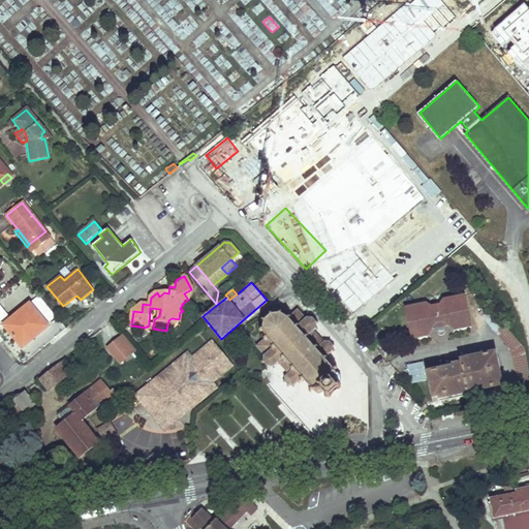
[(426,303),(404,307),(411,341),(429,337),(436,324),(443,323),(455,332),(472,328),(464,294),(443,299),(439,304),(431,306),(426,303)]
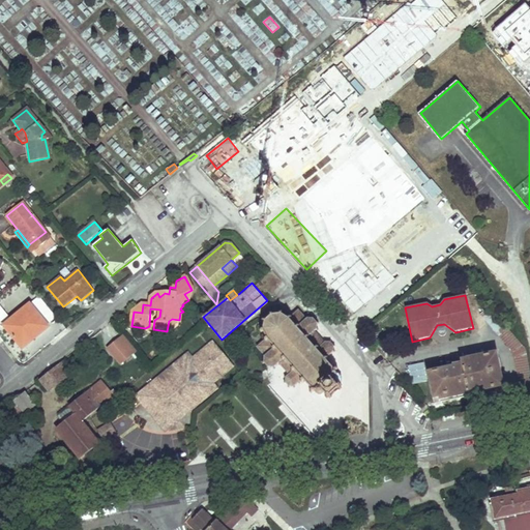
[(4,325),(23,348),(48,326),(30,304),(4,325)]
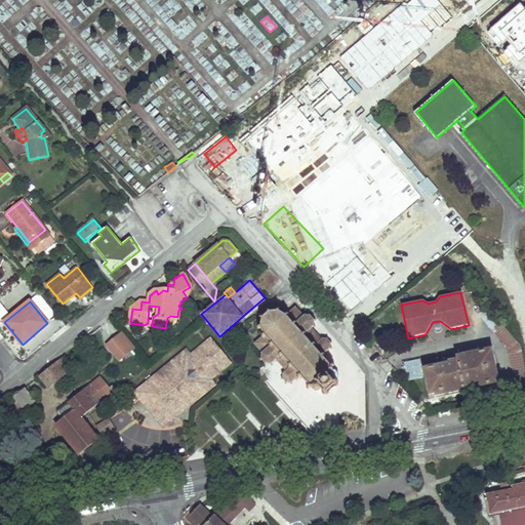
[(308,388),(310,390),(313,387),(315,390),(319,390),(322,387),(324,390),(323,392),(325,394),(327,393),(328,395),(330,393),(330,390),(333,387),(337,386),(339,384),(338,382),(340,380),(338,378),(340,377),(341,373),(337,369),(335,369),(333,366),(334,366),(333,364),(329,367),(322,359),(324,357),(322,355),(323,354),(324,355),(326,353),(325,352),(326,350),(328,350),(328,348),(327,348),(328,346),(329,346),(328,344),(326,344),(324,341),(324,338),(322,338),(322,340),(319,341),(318,339),(317,339),(317,341),(317,342),(308,332),(310,330),(312,331),(313,329),(311,329),(313,325),(314,326),(315,324),(313,323),(309,319),(310,317),(308,316),(307,318),(306,317),(305,316),(304,315),(304,318),(294,309),(284,318),(278,314),(279,310),(277,310),(275,314),(270,314),(268,310),(266,311),(268,315),(263,319),(258,318),(258,320),(261,322),(261,328),(256,329),(256,331),(261,330),(265,335),(253,345),(261,354),(259,354),(259,355),(261,355),(261,359),(259,360),(259,361),(261,361),(265,364),(265,365),(266,366),(267,364),(271,364),(271,366),(273,366),(273,364),(276,361),(286,372),(283,374),(282,373),(281,374),(282,375),(283,379),(281,380),(281,381),(284,381),(286,384),(286,386),(287,386),(287,384),(291,384),(293,385),(294,384),(292,382),(295,379),(297,380),(298,379),(297,378),(298,377),(299,379),(303,376),(310,386),(308,388)]
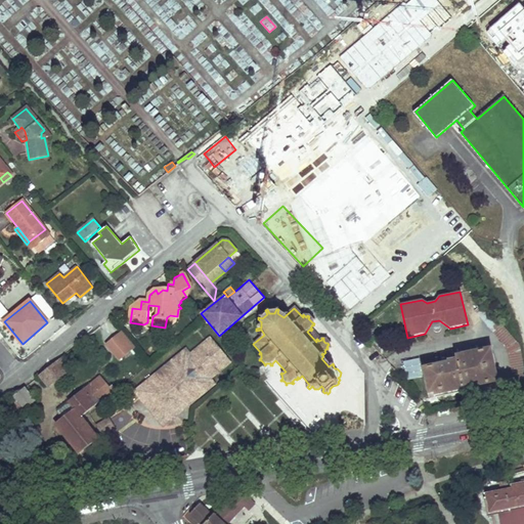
[(508,346),(517,389),(523,387),(523,362),(521,346),(499,320),(492,328),(508,346)]
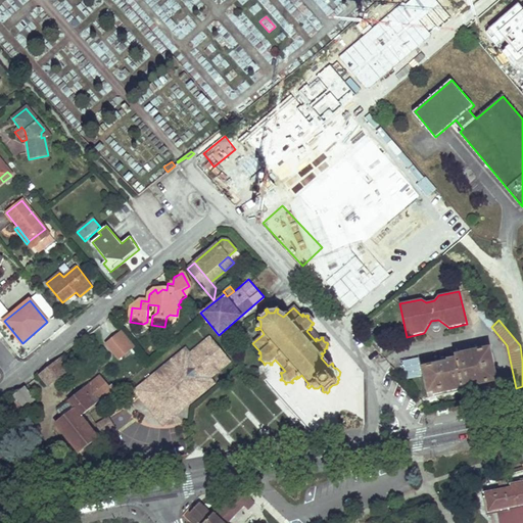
[(102,342),(117,360),(134,344),(119,328),(102,342)]
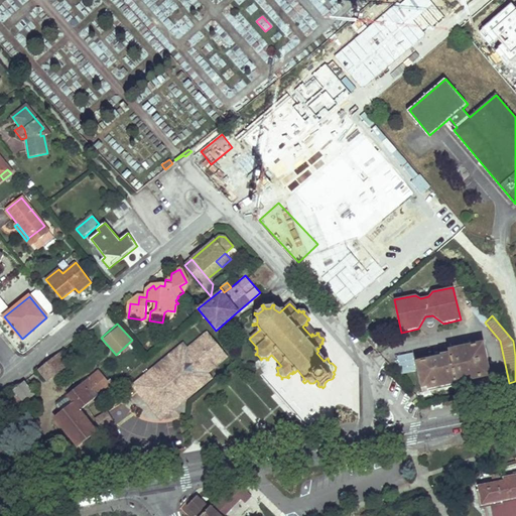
[(224,352),(207,332),(186,349),(183,345),(143,377),(146,381),(137,389),(154,410),(160,405),(165,406),(174,398),(176,400),(182,401),(211,379),(206,374),(214,367),(210,363),(224,352)]
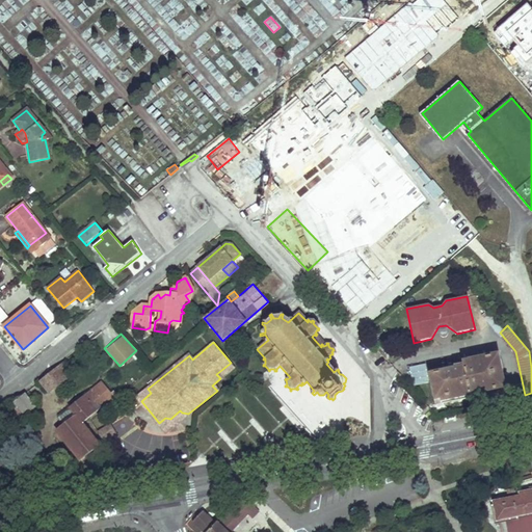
[(376,346),(387,358),(392,354),(381,342),(376,346)]
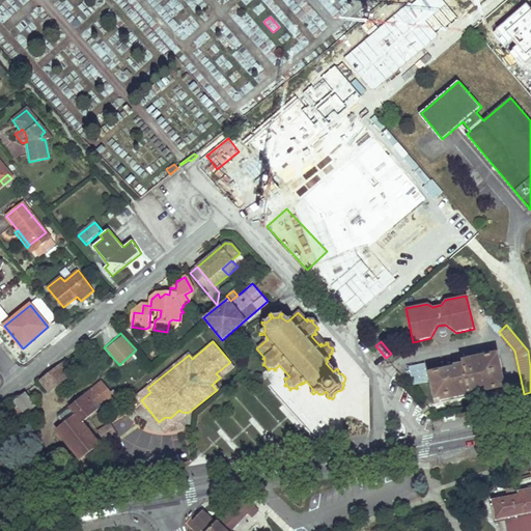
[(485,389),(504,386),(498,354),(458,361),(459,367),(430,372),(437,402),(472,395),(471,389),(485,387),(485,389)]
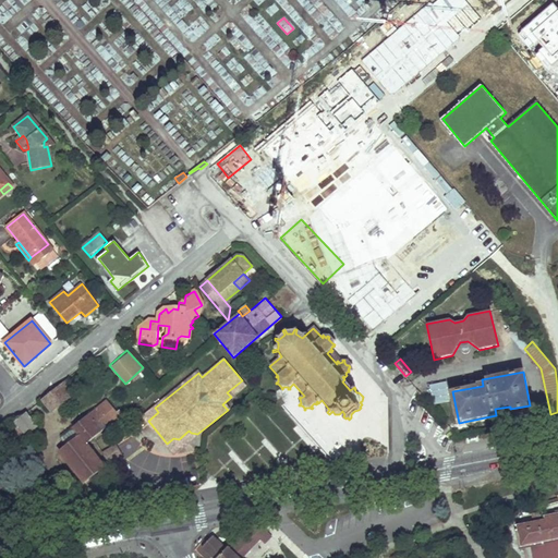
[(68,379),(43,399),(52,412),(77,391),(68,379)]
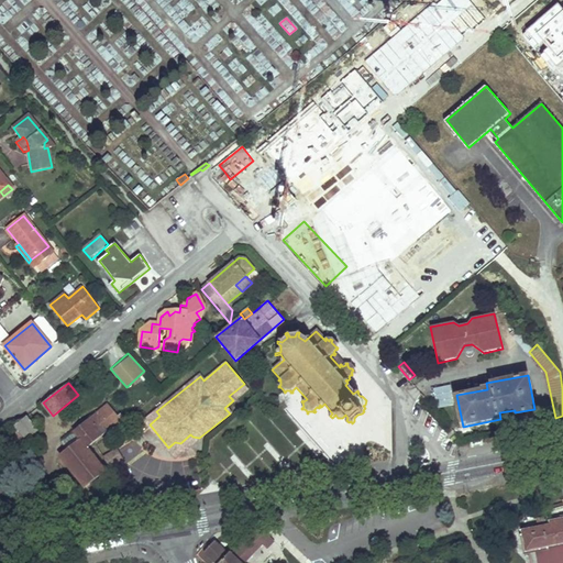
[(247,388),(244,384),(229,396),(233,400),(247,388)]
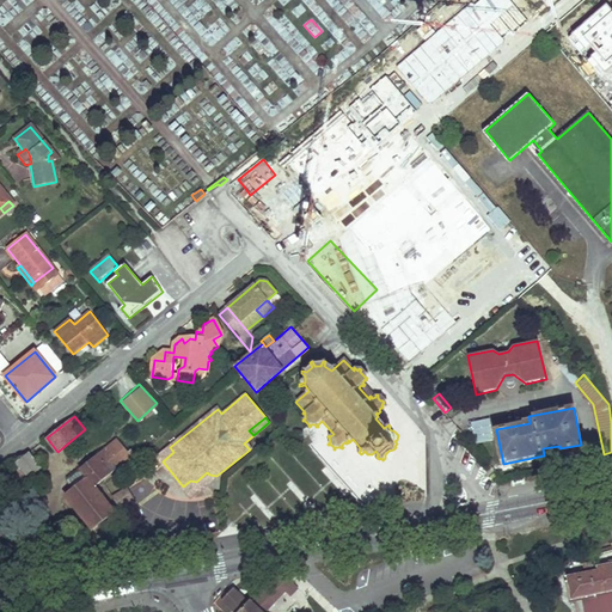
[(123,450),(116,440),(108,447),(115,457),(123,450)]
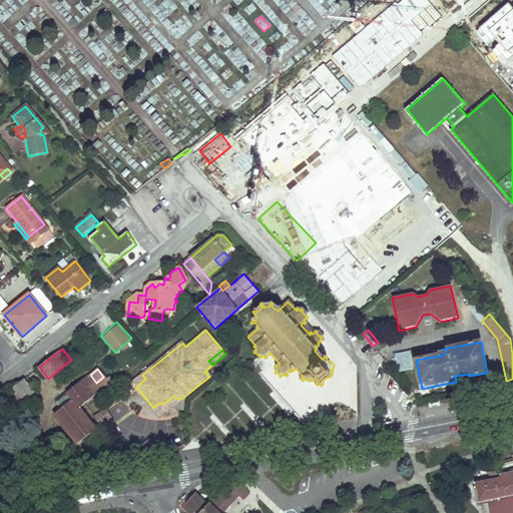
[(78,444),(97,429),(80,408),(102,390),(96,383),(90,375),(68,393),(74,400),(54,415),(78,444)]
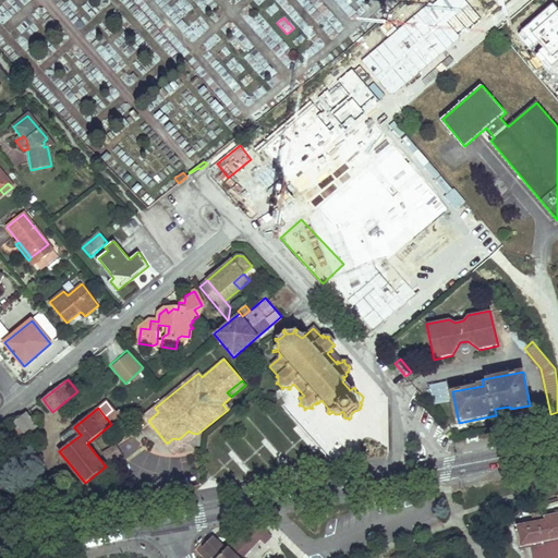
[(19,428),(28,441),(29,440),(26,437),(38,427),(26,412),(14,422),(19,428)]
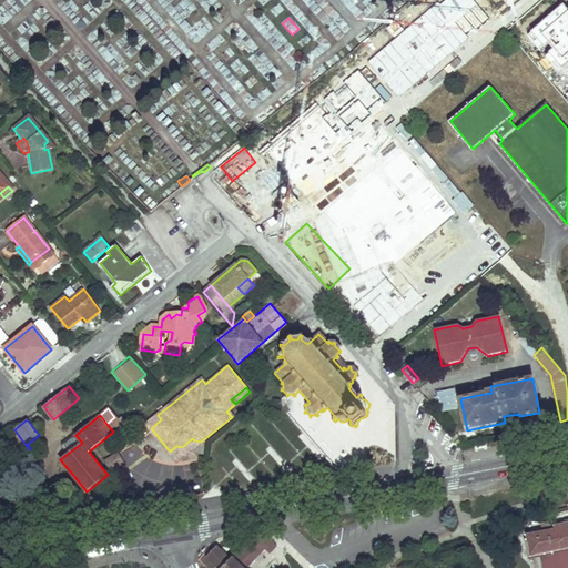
[(23,454),(29,449),(19,436),(13,440),(23,454)]
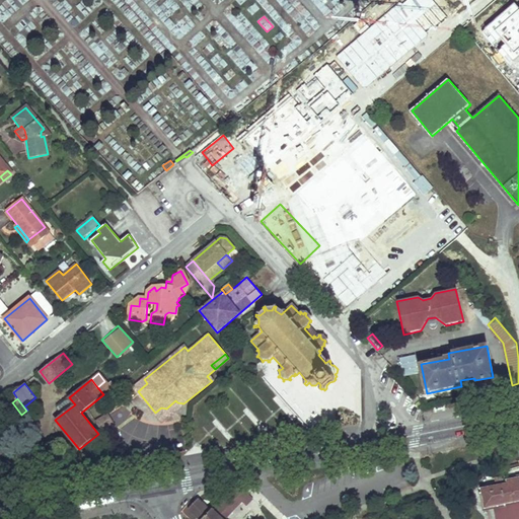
[(161,408),(155,413),(161,421),(183,403),(177,402),(175,400),(166,409),(161,408)]
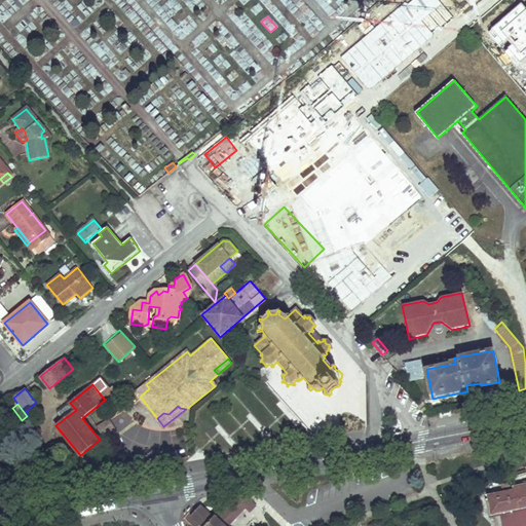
[(115,427),(110,419),(98,427),(103,435),(115,427)]
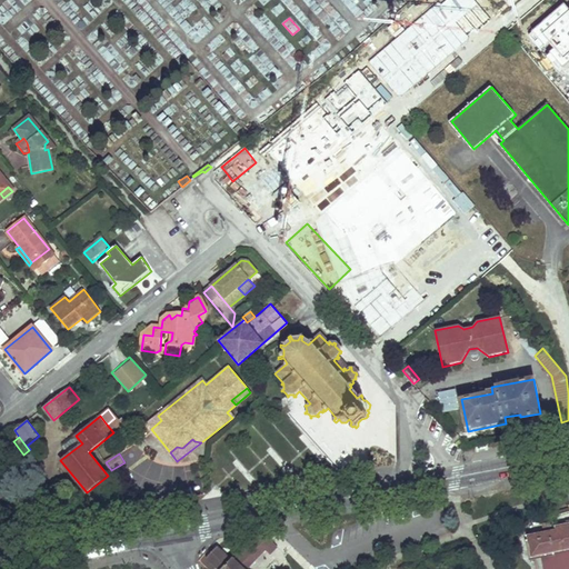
[(541,555),(542,555),(568,549),(568,525),(556,528),(556,532),(528,537),(531,557),(541,555)]
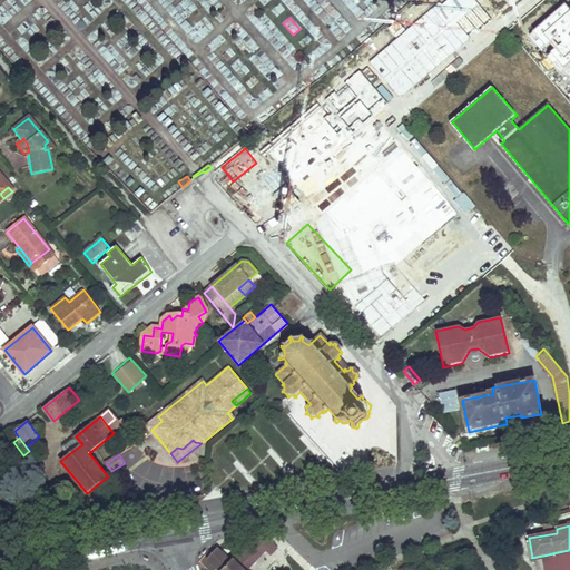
[(232,560),(218,548),(207,560),(217,569),(249,569),(266,552),(274,544),(266,537),(251,539),(232,560)]
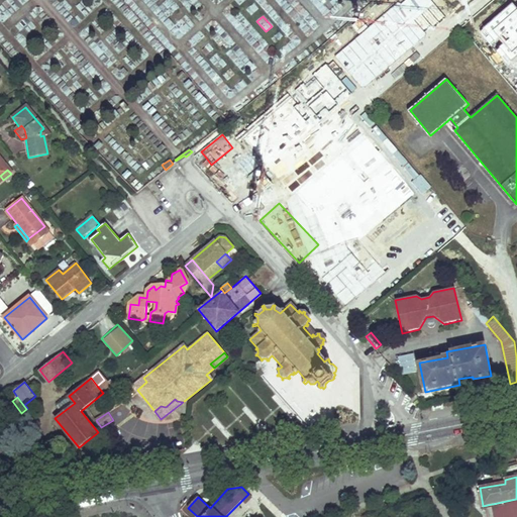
[(248,494),(241,501),(245,505),(251,498),(248,494)]
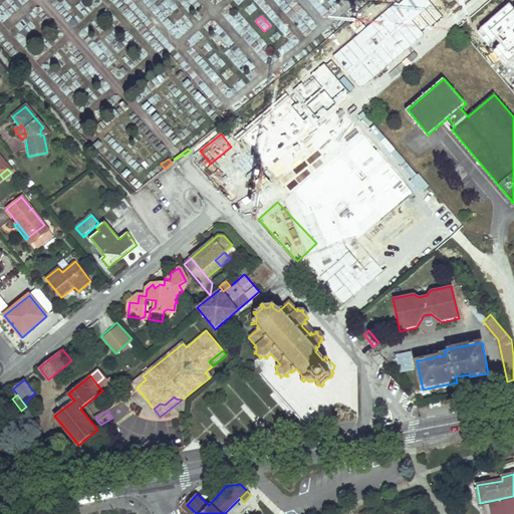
[(513,513),(513,496),(490,501),(492,513),(513,513)]
